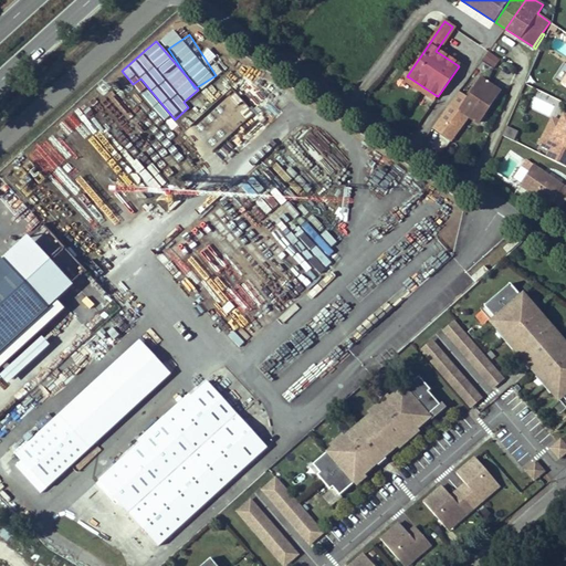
[(460,61),(439,46),(436,51),(458,65),(460,61)]
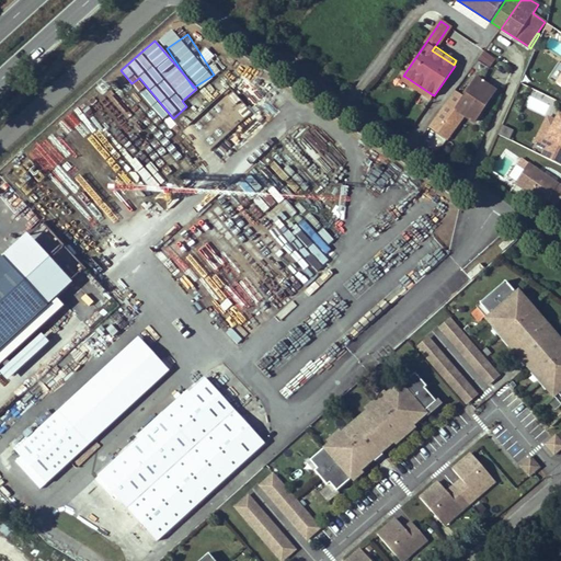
[(484,50),(472,67),(483,75),(495,58),(484,50)]
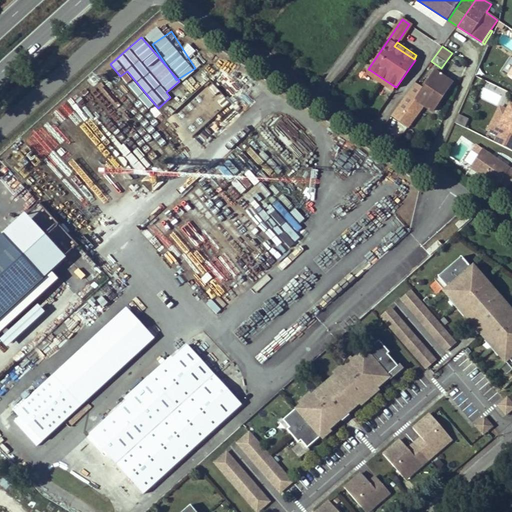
[(391,90),(394,86),(370,70),(367,73),(391,90)]
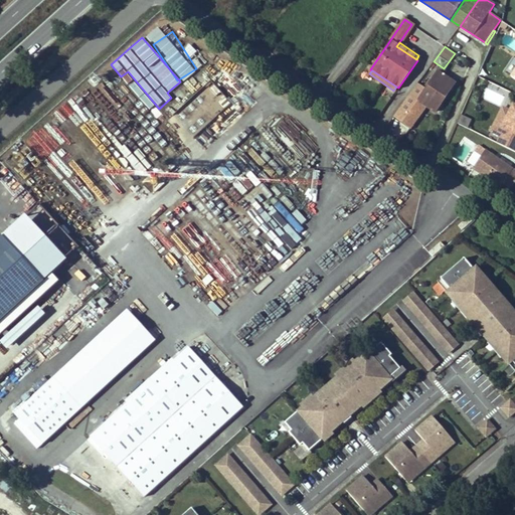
[(455,82),(440,72),(419,103),(435,113),(455,82)]
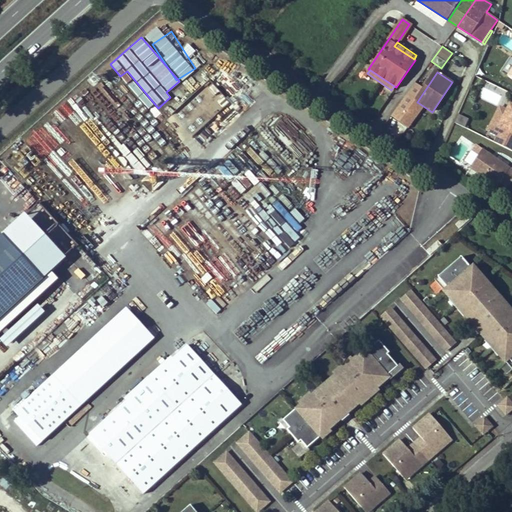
[(484,83),(478,96),(495,103),(500,89),(484,83)]
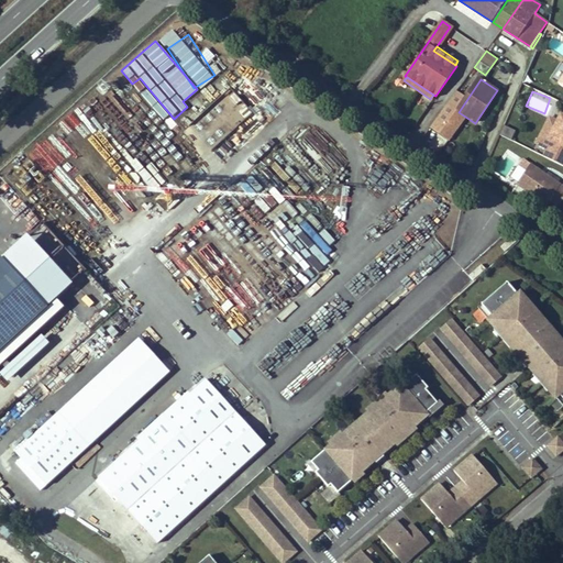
[(267,114),(277,113),(275,101),(266,103),(267,114)]
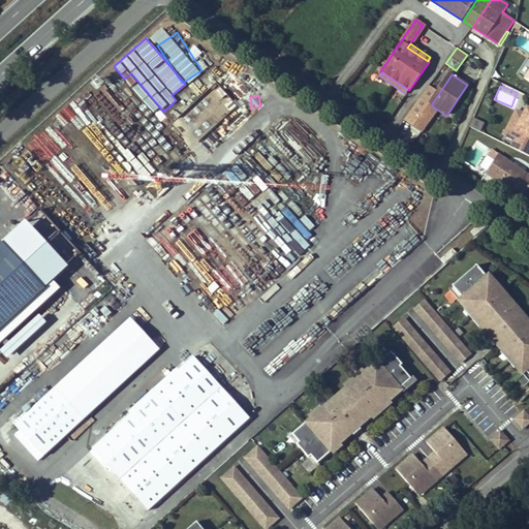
[(528,109),(527,109),(525,115),(517,131),(508,127),(505,135),(516,141),(511,148),(528,155),(528,109)]
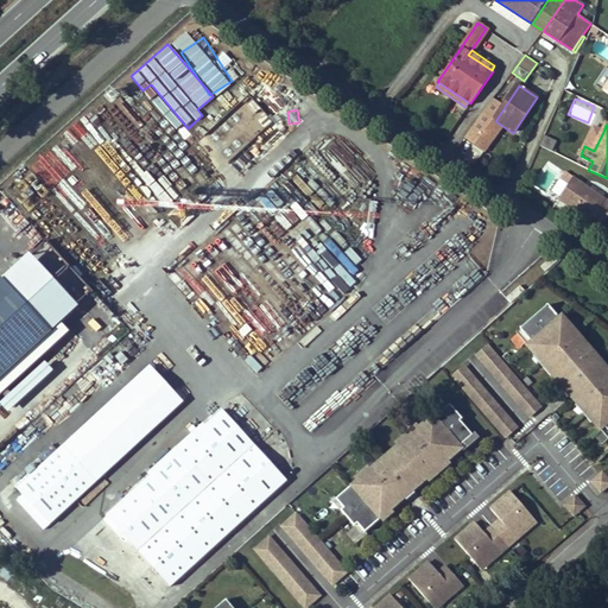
[(584,146),(594,151),(603,132),(594,127),(584,146)]
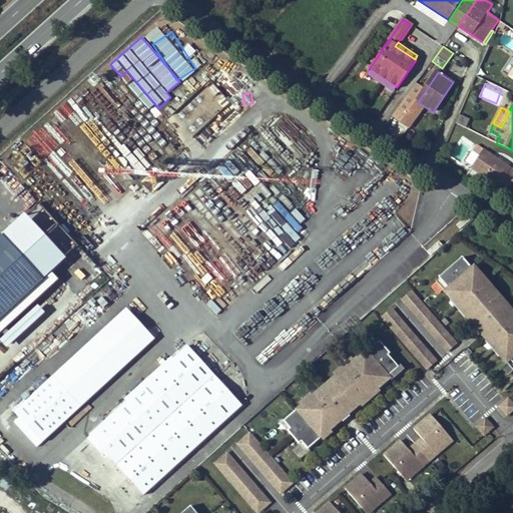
[(466,126),(469,117),(459,114),(456,122),(466,126)]
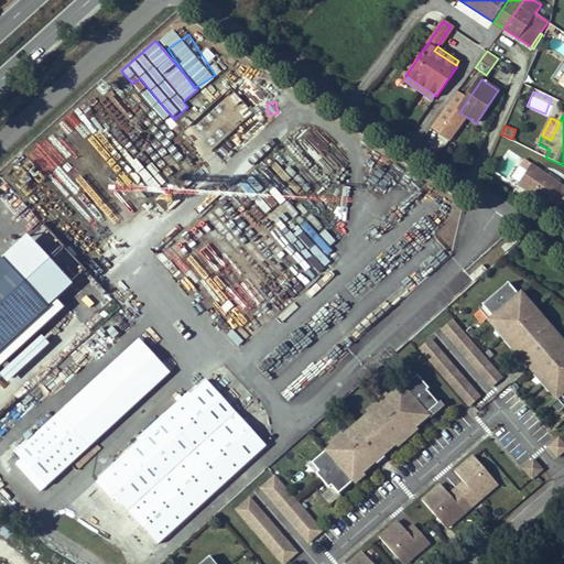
[(557,206),(563,201),(563,186),(531,164),(518,185),(548,205),(551,202),(557,206)]
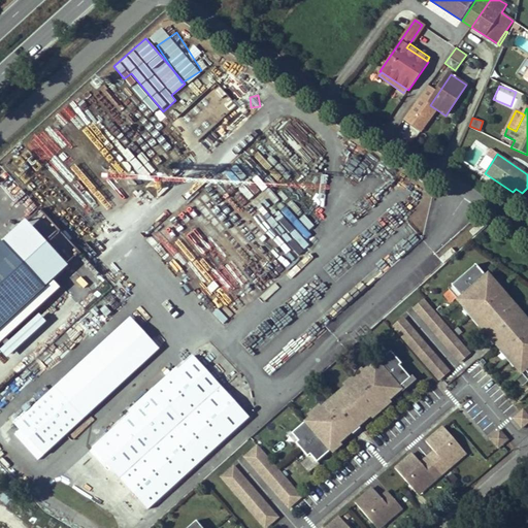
[(244,161),(238,166),(248,177),(254,172),(244,161)]
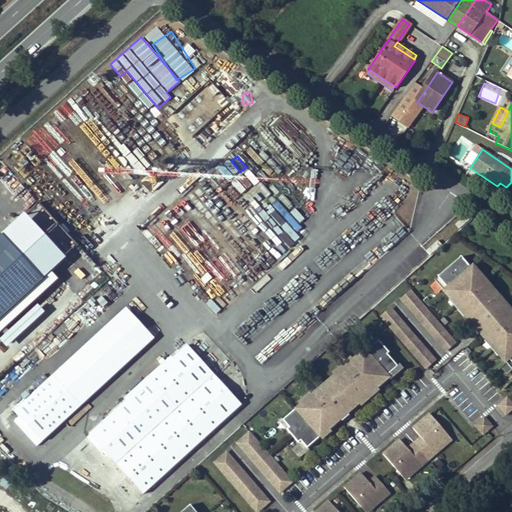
[(243,173),(252,183),(257,179),(248,168),(243,173)]
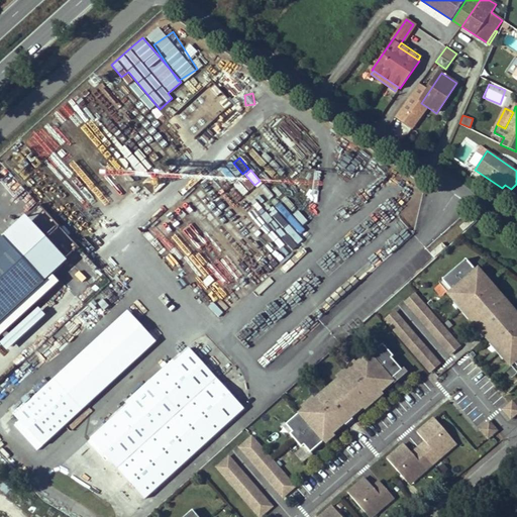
[(120,186),(129,194),(133,190),(124,181),(120,186)]
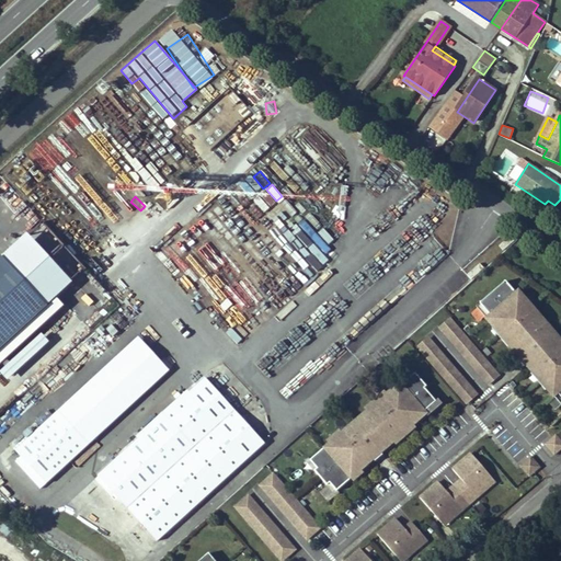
[(316,249),(306,259),(318,271),(328,261),(316,249)]
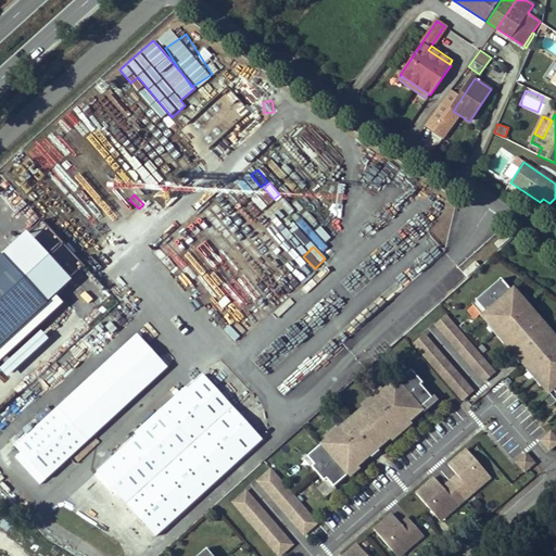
[(0,330),(37,298),(0,256),(0,330)]
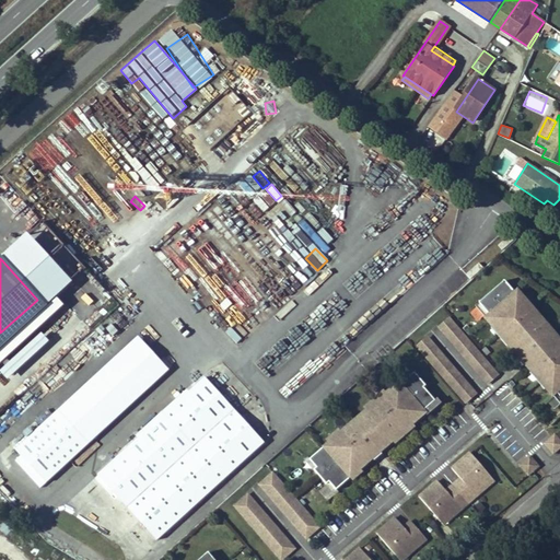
[(90,291),(94,287),(102,293),(105,289),(88,273),(80,282),(90,291)]
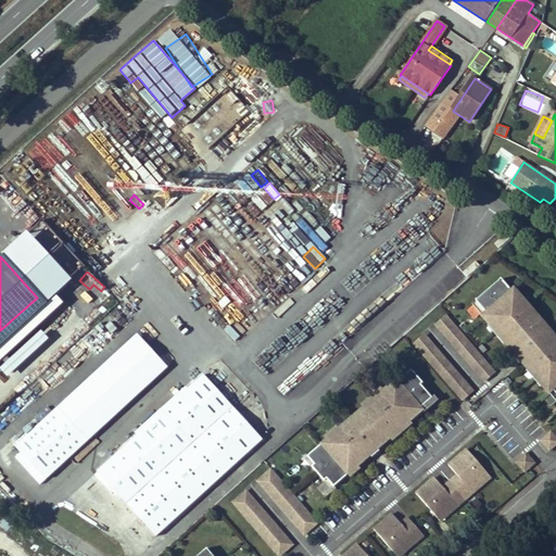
[(555,335),(505,275),(470,303),(546,394),(554,389),(555,390),(555,335)]
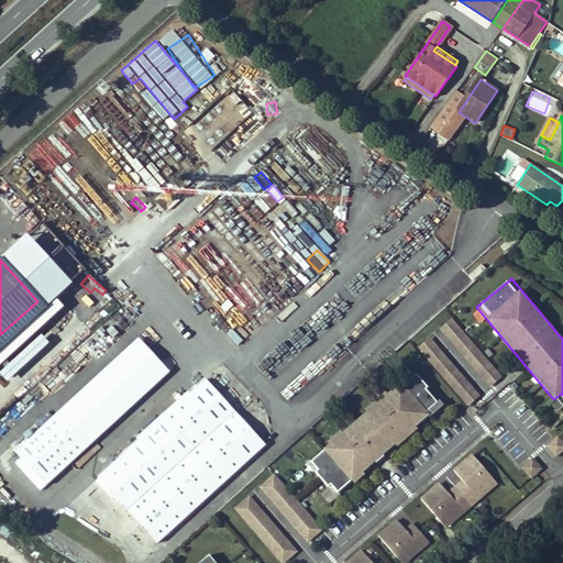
[(0,366),(54,319),(37,301),(0,334),(0,366)]
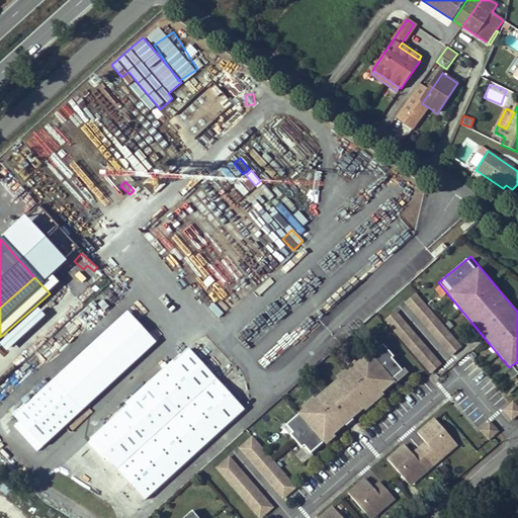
[(101,294),(111,307),(122,296),(112,285),(101,294)]
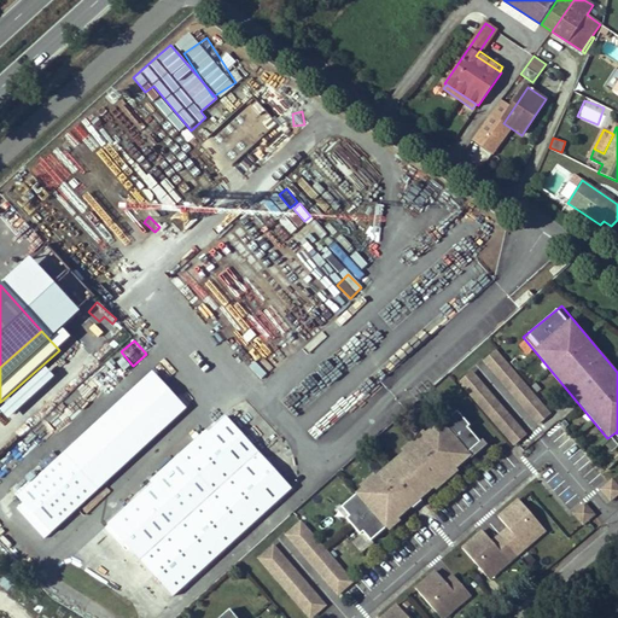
[(538,425),(552,413),(496,349),(482,361),(538,425)]
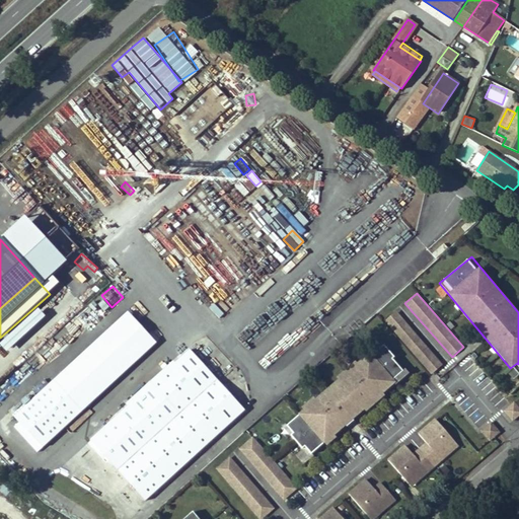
[(219,317),(224,313),(214,303),(209,307),(219,317)]
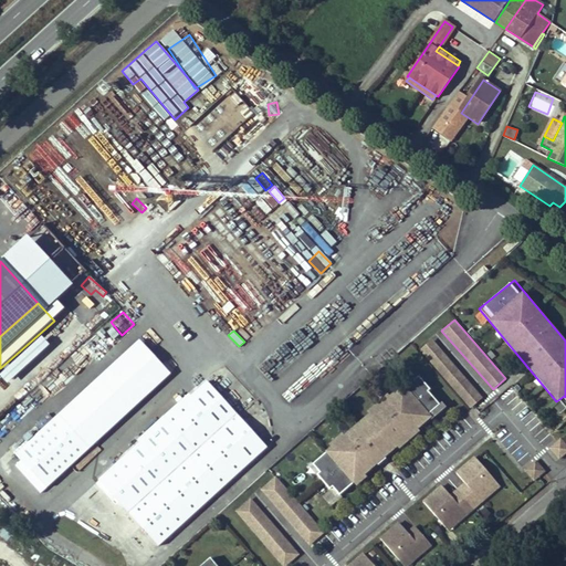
[(431,339),(419,350),(471,407),(483,396),(431,339)]
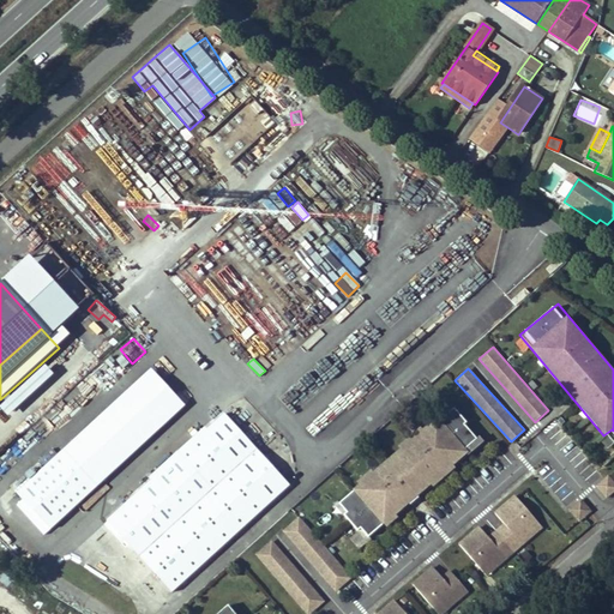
[(150,371),(61,452),(88,481),(95,475),(100,480),(181,405),(150,371)]
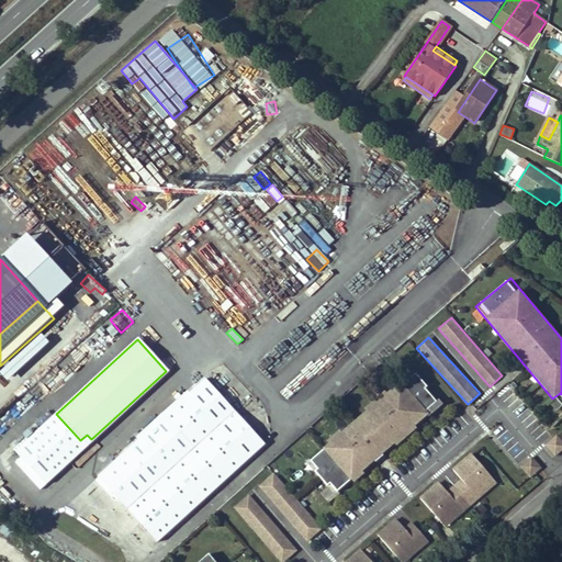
[(333,492),(445,408),(417,372),(305,456),(333,492)]
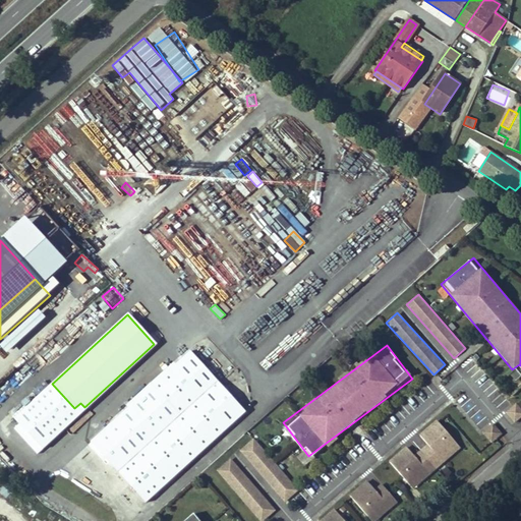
[(243,411),(189,352),(91,442),(145,502),(243,411)]
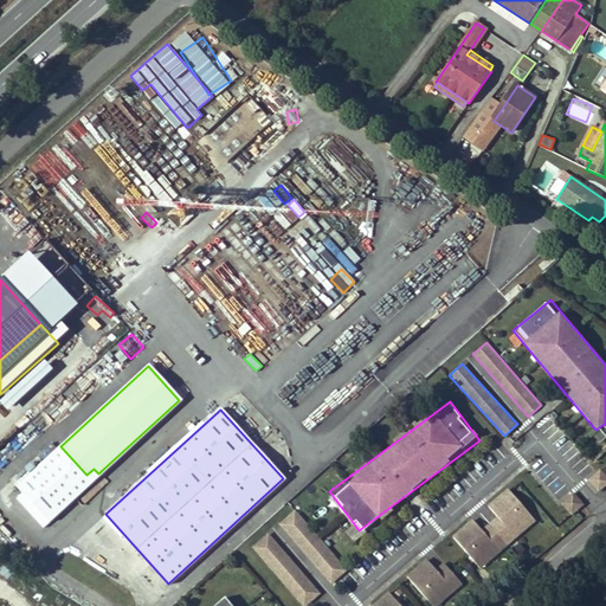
[(24,479),(20,476),(12,483),(47,521),(98,474),(94,469),(86,475),(60,446),(24,479)]
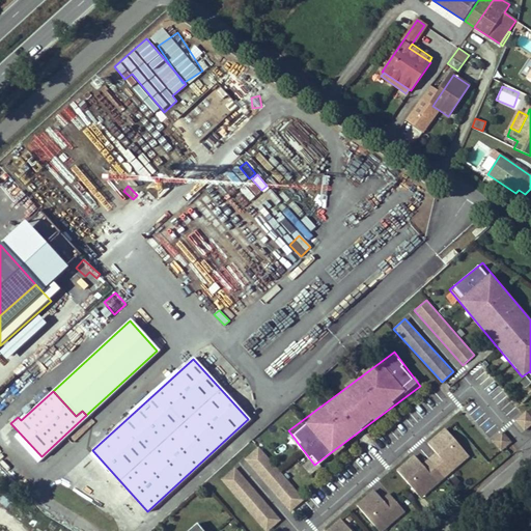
[(530,416),(526,411),(514,421),(524,431),(530,425),(530,416)]
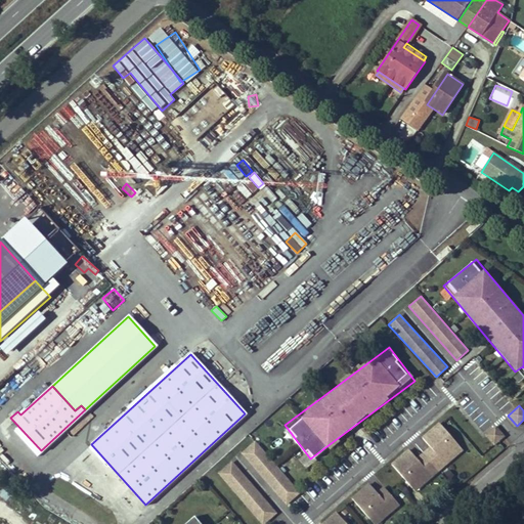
[(390,463),(413,491),(465,451),(440,421),(421,436),(429,446),(417,456),(409,447),(390,463)]
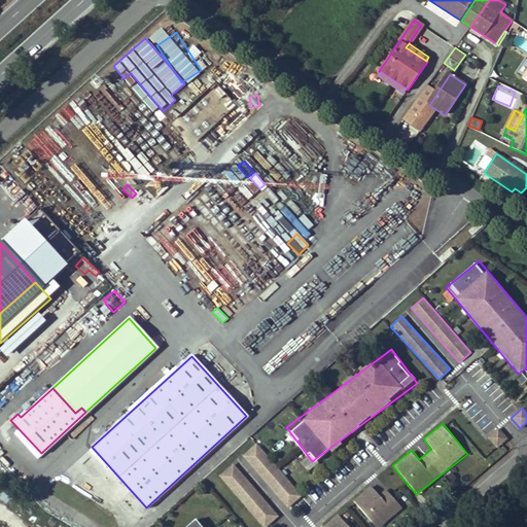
[(487,436),(497,448),(507,438),(498,426),(487,436)]
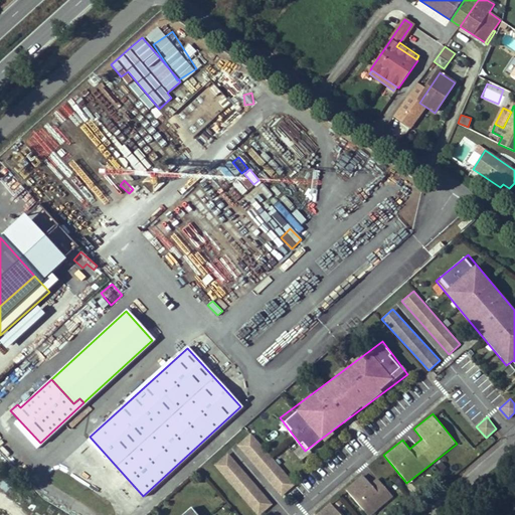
[(250,433),(236,445),(282,497),(296,485),(250,433)]
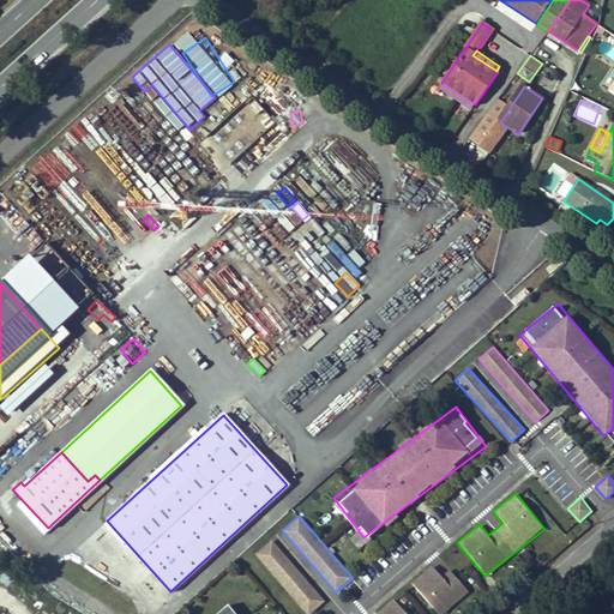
[(307,613),(309,613),(326,600),(271,540),(253,555),(307,613)]
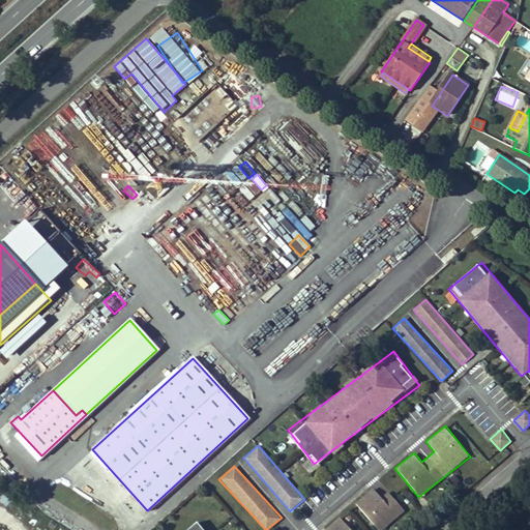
[(428,505),(451,484),(445,477),(421,499),(428,505)]
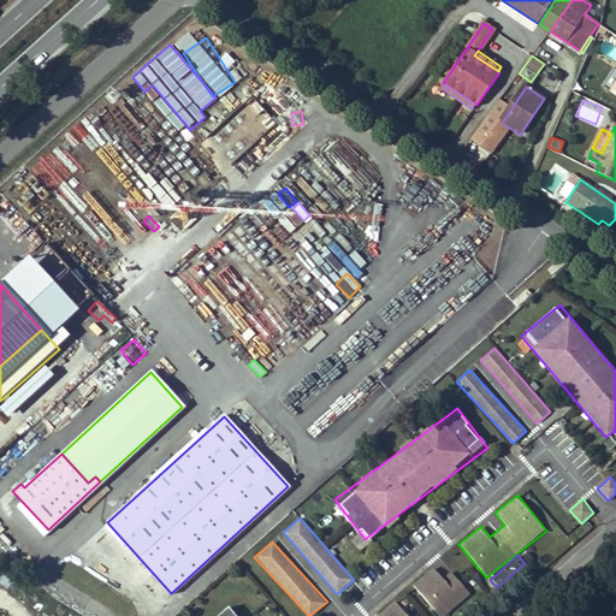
[(433,567),(413,585),(439,615),(444,615),(471,593),(451,570),(443,578),(433,567)]
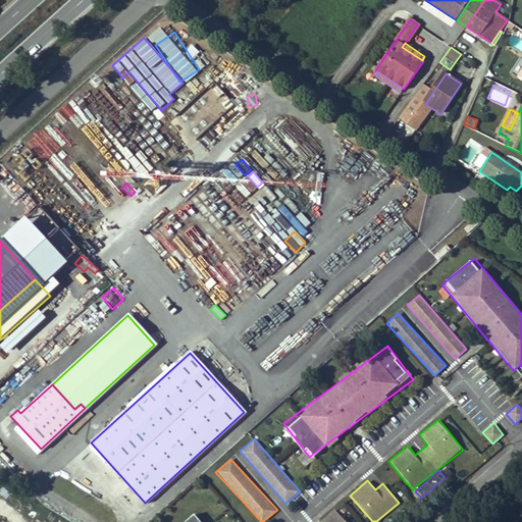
[(200,521),(190,511),(176,521),(200,521)]
